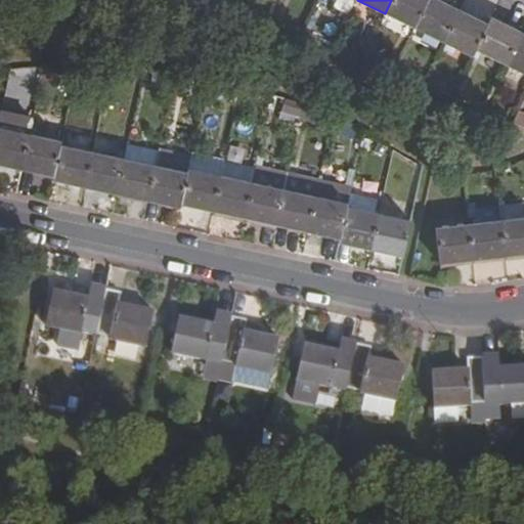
[(391,0),(385,13),(415,28),(427,0),(391,0)]
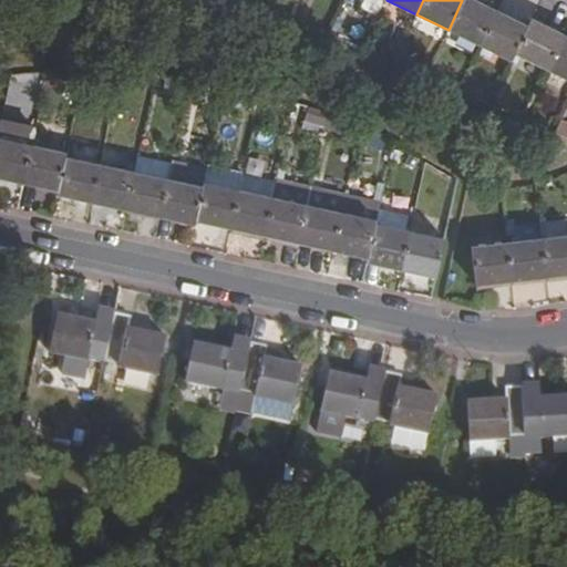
[(480,45),(496,12),(481,4),(472,0),(462,0),(449,30),(480,45)]
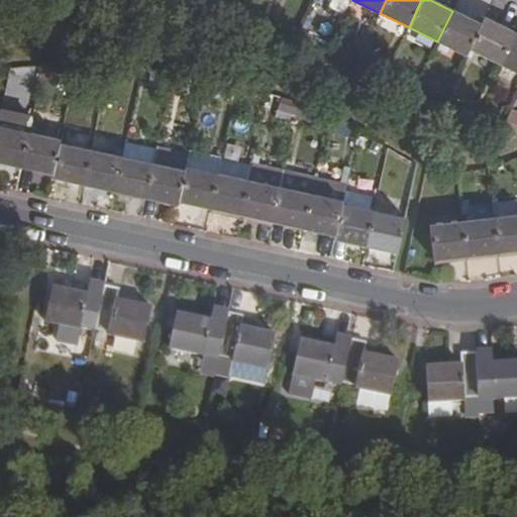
[(467,56),(470,50),(482,25),(467,18),(452,11),(437,41),(467,56)]
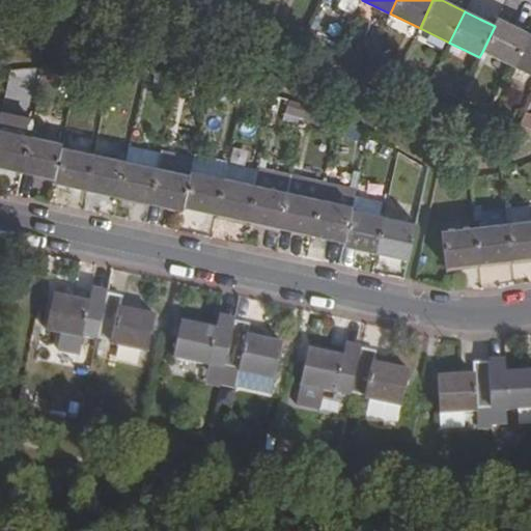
[(512,66),(528,34),(512,27),(498,20),(495,26),(482,52),(512,66)]
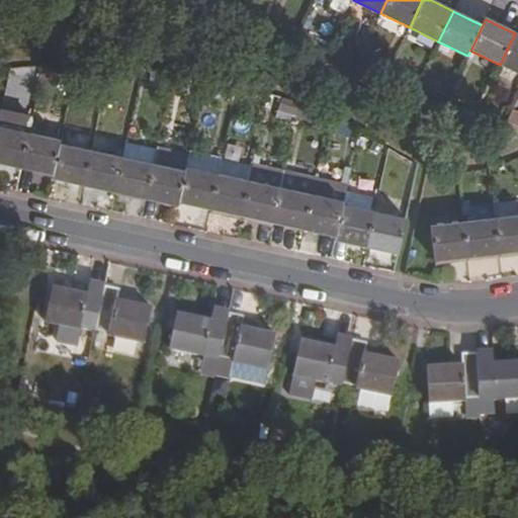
[(517,73),(517,34),(515,33),(500,65),(517,73)]
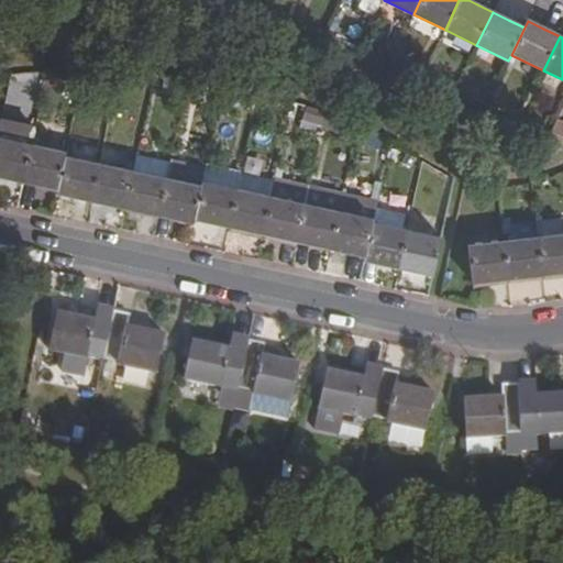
[(0,178),(22,183),(30,145),(0,138),(0,178)]
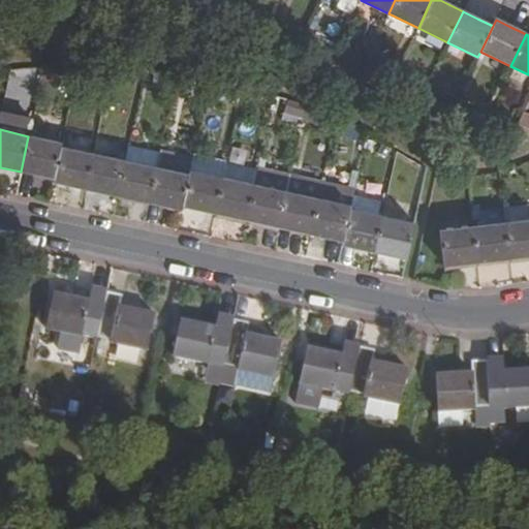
[(54,179),(61,147),(61,144),(28,136),(21,172),(54,179)]
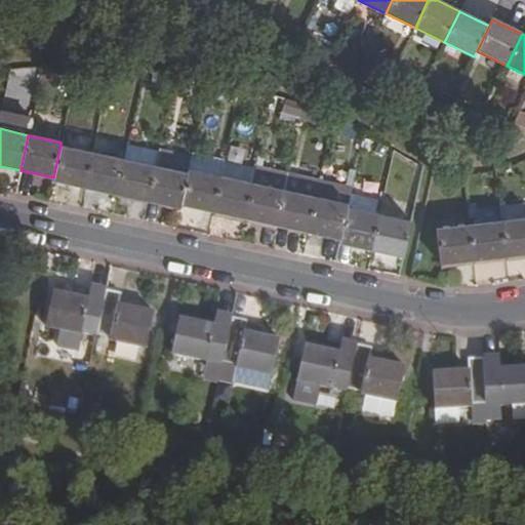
[(52,183),(84,189),(92,152),(61,146),(53,177),(52,183)]
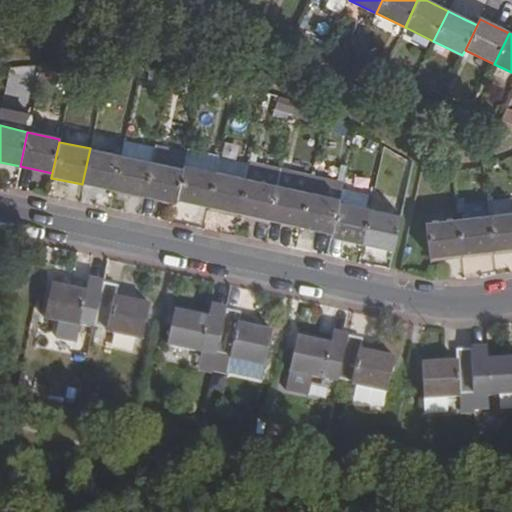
[(186,153),(154,146),(151,162),(183,168),(183,166),(186,153)]
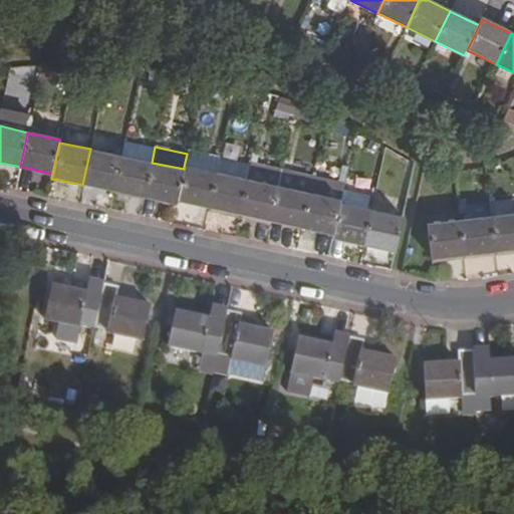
[(82,185),(113,192),(121,156),(90,149),(82,185)]
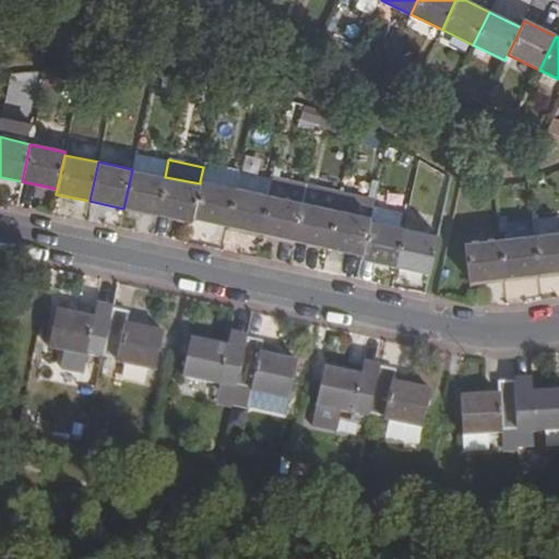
[(156,216),(165,177),(132,169),(123,209),(156,216)]
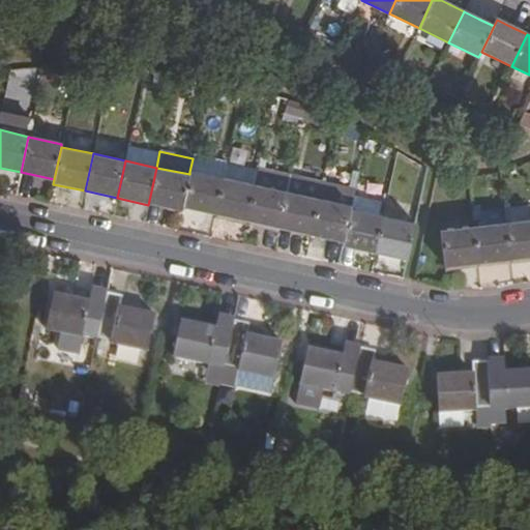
[(181,211),(181,208),(189,174),(156,168),(148,205),(181,211)]
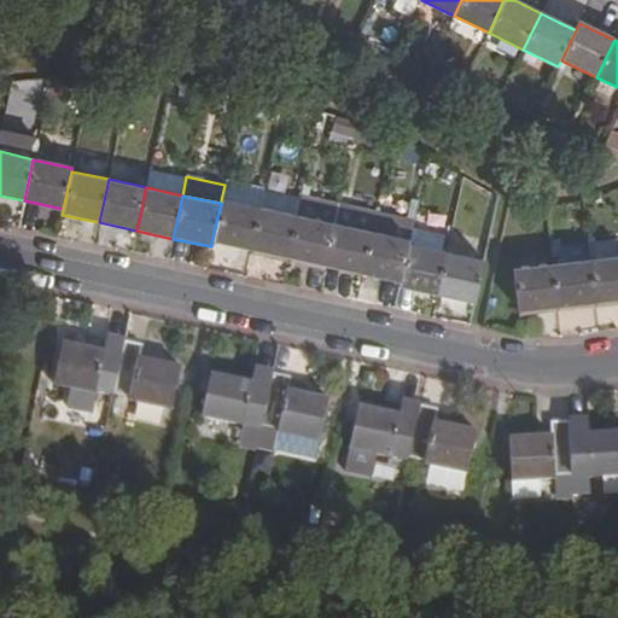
[(251,250),(261,208),(221,200),(221,203),(211,243),(251,250)]
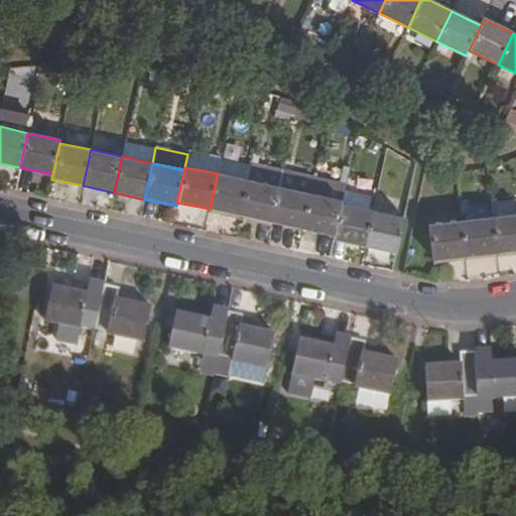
[(283,170),(280,187),(272,223),(303,230),(310,194),(314,177),(283,170)]
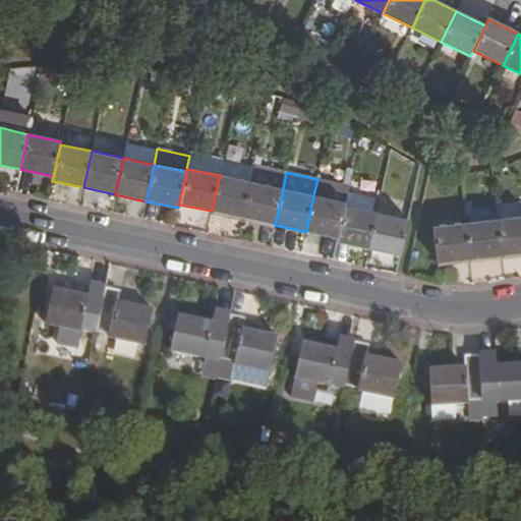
[(212,211),(242,218),(249,182),(220,175),(212,211)]
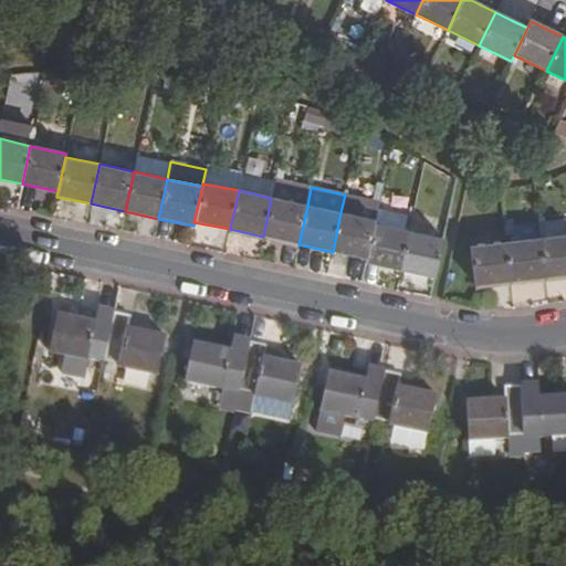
[(345,195),(341,212),(357,217),(362,199),(345,195)]
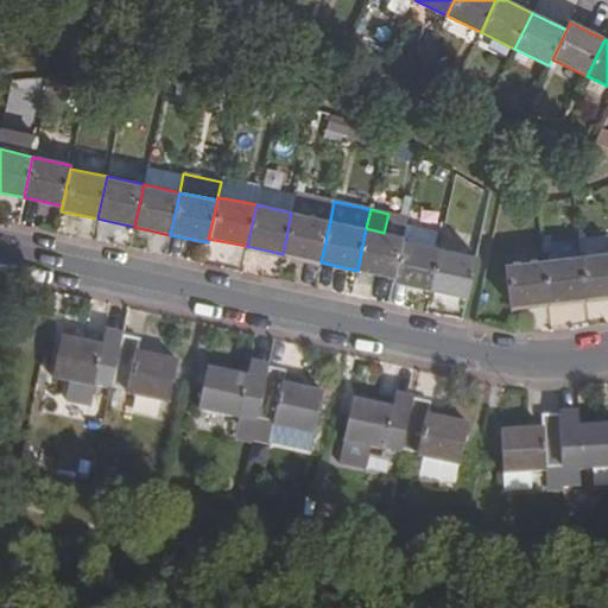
[(321,263),(330,221),(291,213),(283,254),(321,263)]
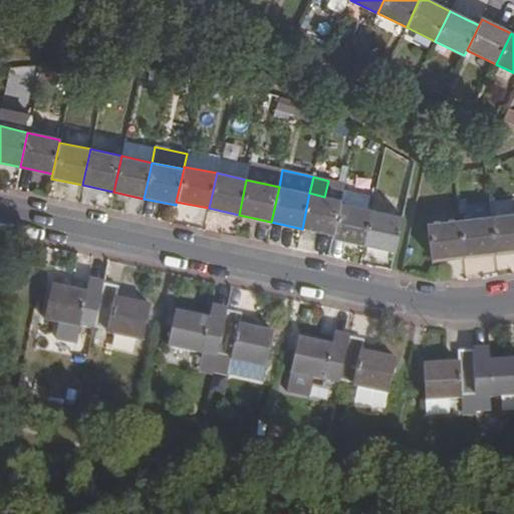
[(333,236),(340,204),(344,185),(328,181),(324,197),(309,193),(302,229),(333,236)]
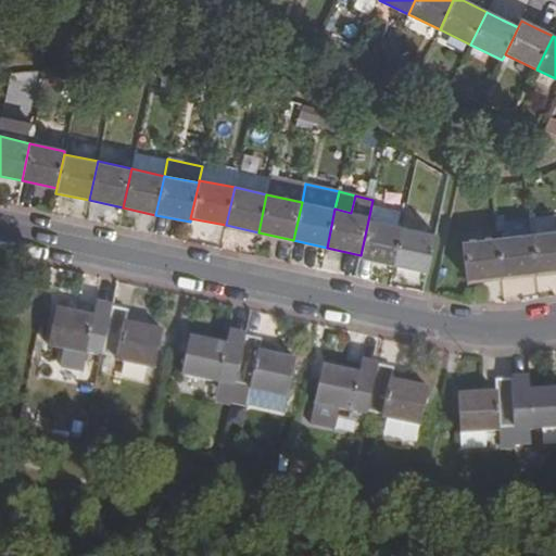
[(361,258),(394,265),(402,227),(396,226),(400,211),(376,205),(373,220),(368,220),(361,255),(361,258)]
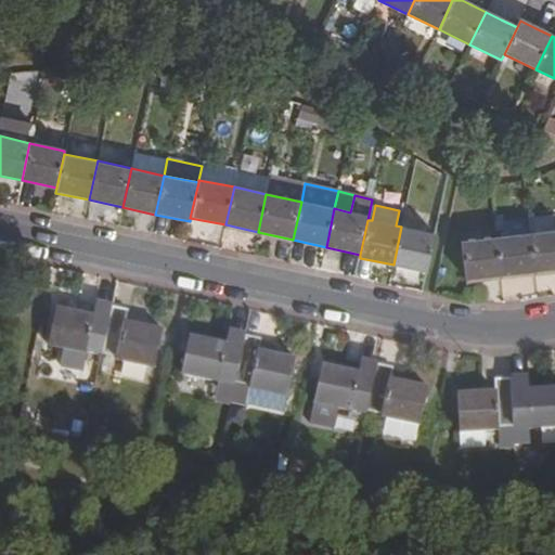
[(401,227),(394,265),(427,272),(436,234),(401,227)]
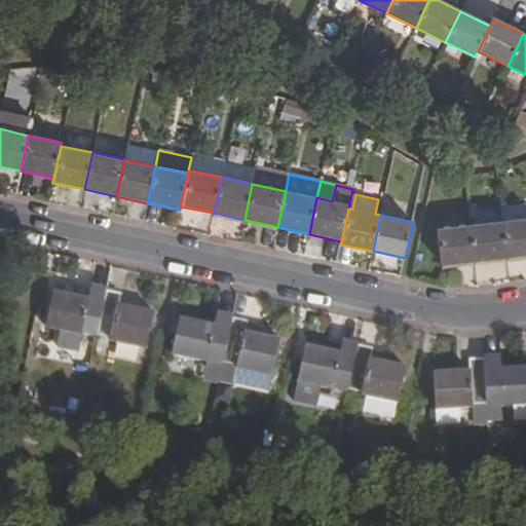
[(525,219),(502,223),(506,258),(525,255),(525,219)]
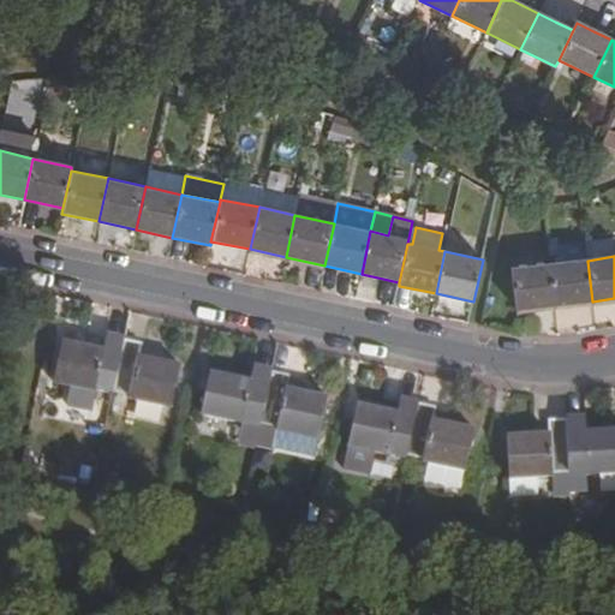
[(592,302),(587,261),(550,264),(555,305),(592,302)]
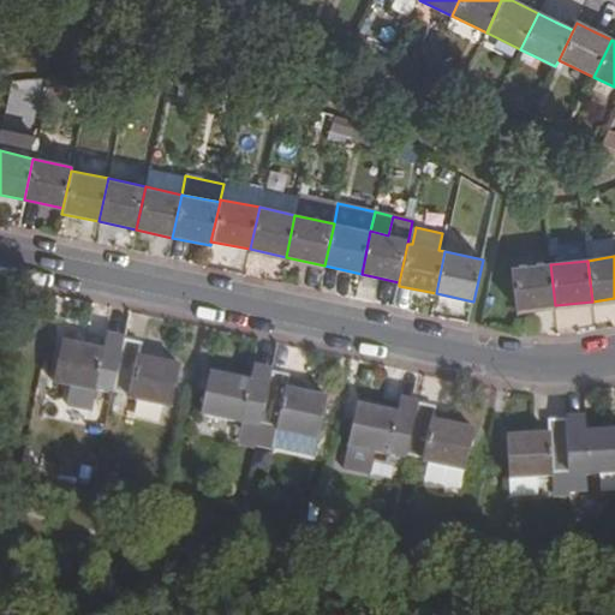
[(515,310),(555,305),(550,264),(511,270),(515,310)]
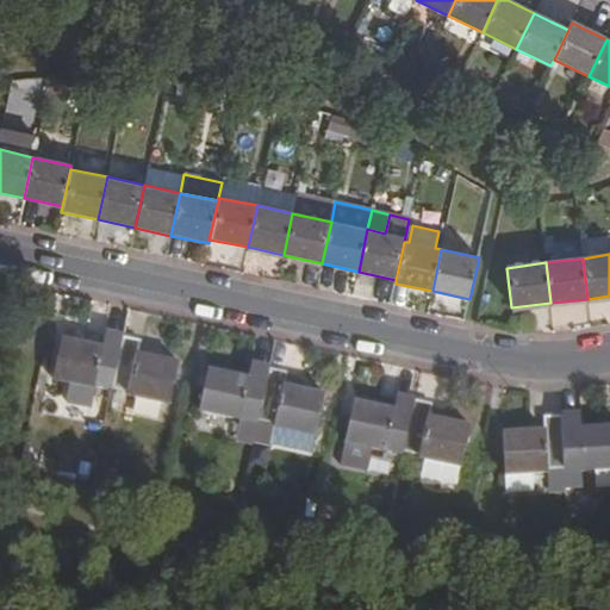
[(112,390),(124,338),(106,335),(104,347),(62,337),(53,383),(94,391),(95,385),(112,390)]
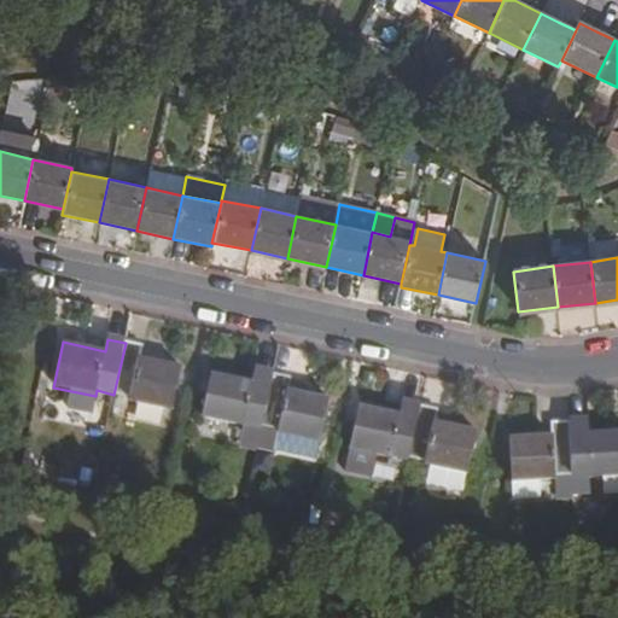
[(126,343),(114,395),(129,398),(128,403),(172,412),(181,367),(140,359),(143,345),(126,343)]
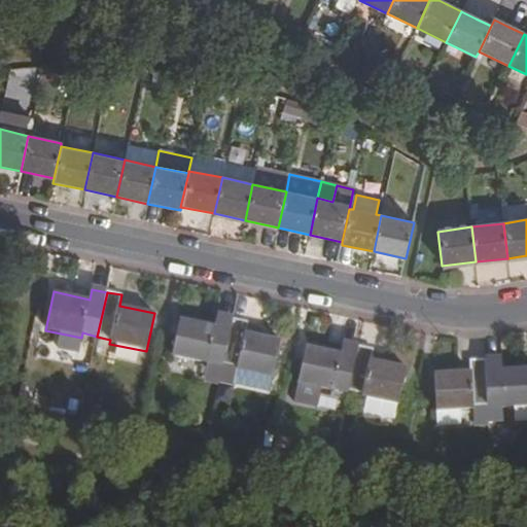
[(222,363),(232,319),(217,316),(214,327),(178,320),(171,357),(208,364),(209,360),(222,363)]
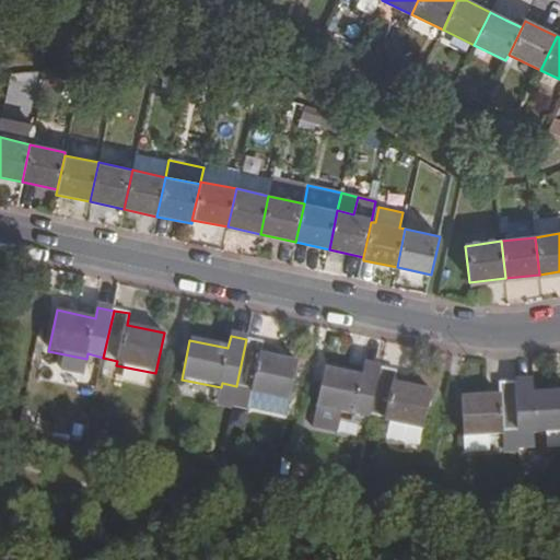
[(251,394),(289,401),(298,363),(259,354),(261,342),(246,339),(236,386),(232,406),(247,409),(251,394)]
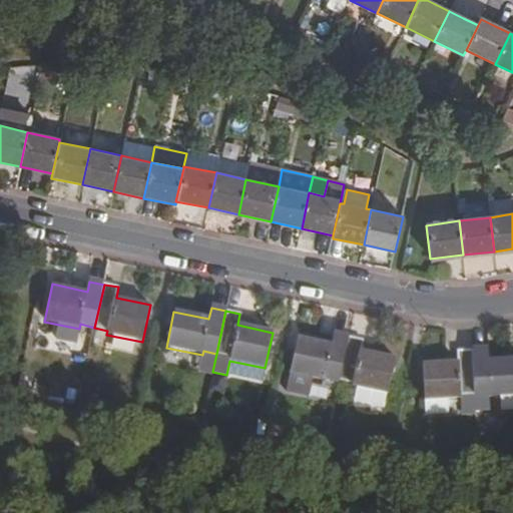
[(339,380),(348,337),(334,334),(331,345),(296,337),(289,373),(286,392),(308,397),(312,378),(325,381),(325,377),(339,380)]
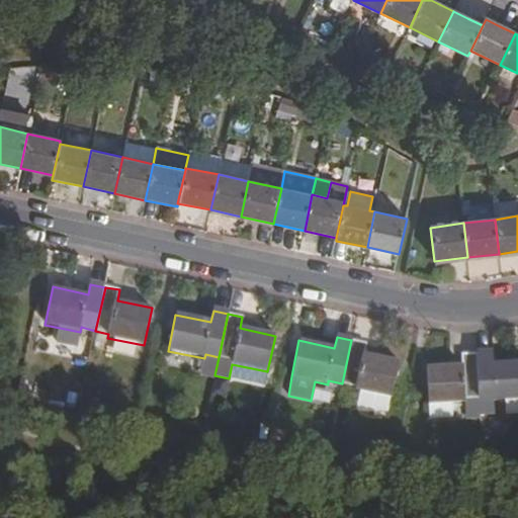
[(351,340),(342,383),(356,386),(355,391),(390,398),(399,361),(363,354),(365,343),(351,340)]
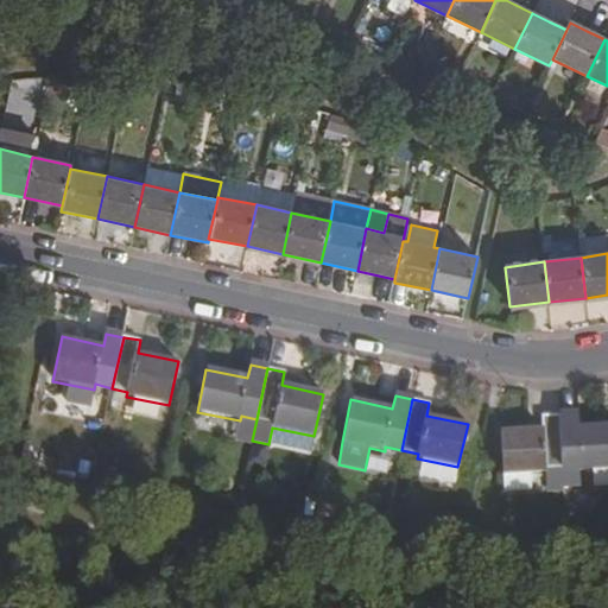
[(559,416),(563,485),(577,485),(577,472),(591,470),(591,483),(607,482),(607,426),(577,429),(576,415),(559,416)]
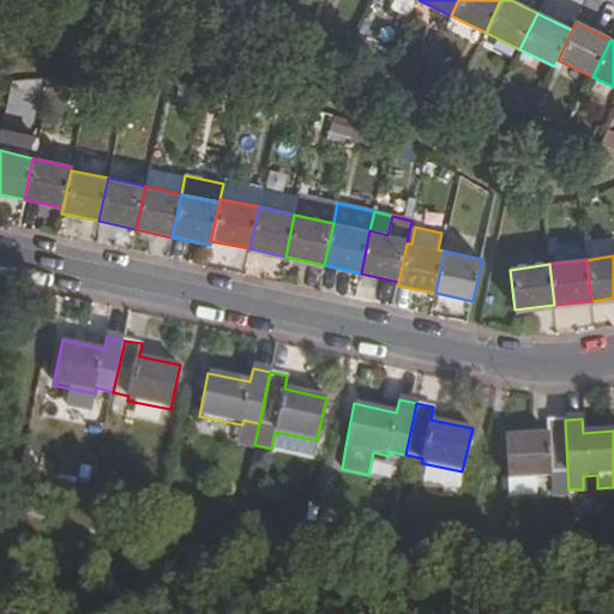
[(551,492),(569,492),(569,489),(565,420),(546,421),(547,434),(505,437),(506,480),(549,477),(551,492)]
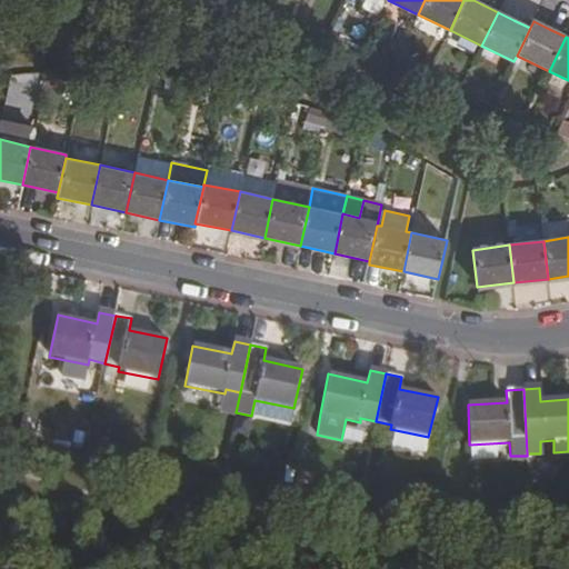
[(427,437),(395,430),(391,447),(423,452),(427,437)]
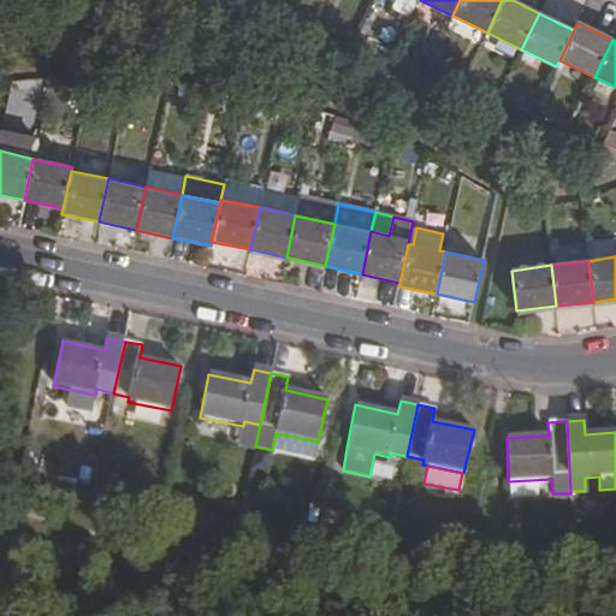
[(307,504),(291,503),(289,519),(306,521),(307,504)]
